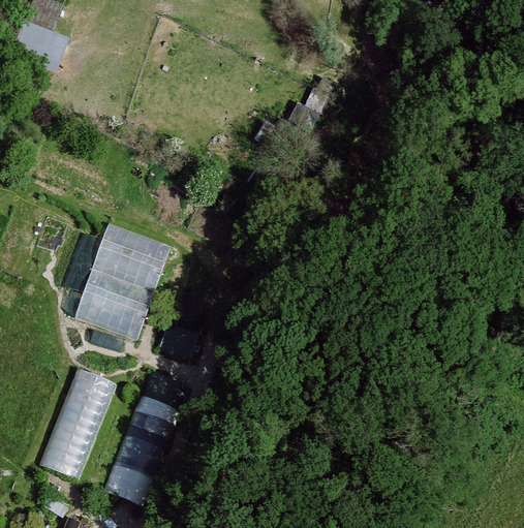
[(50,0),(30,0),(11,56),(58,71),(69,37),(53,32),(62,4),(50,0)]
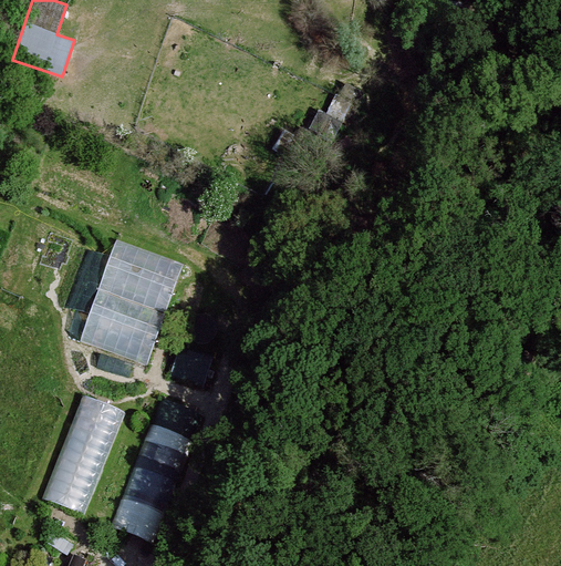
[(144,364),(183,264),(117,238),(79,339),(144,364)]
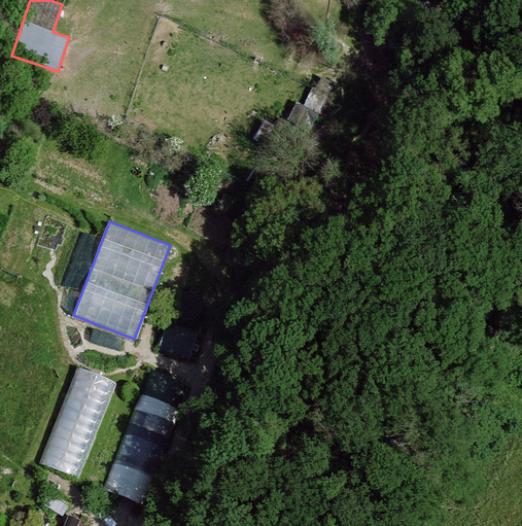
[(190,354),(195,332),(165,327),(161,349),(190,354)]
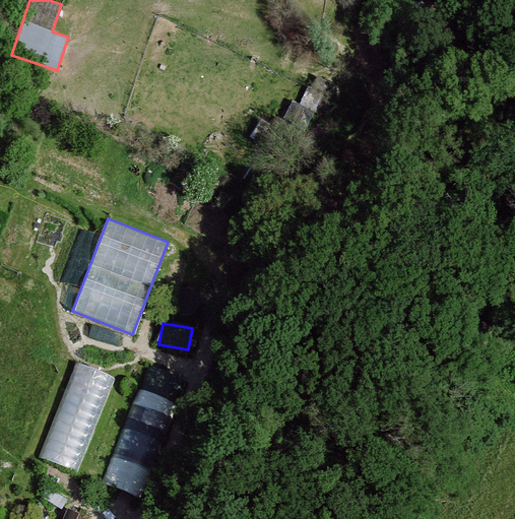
[(76,470),(114,376),(76,362),(39,456),(76,470)]
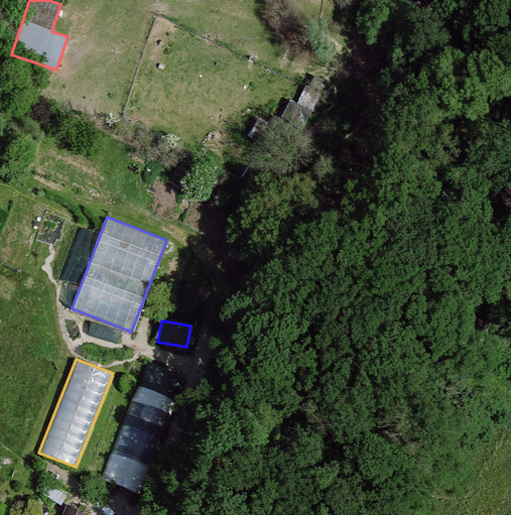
[(105,480),(140,491),(178,374),(143,362),(105,480)]
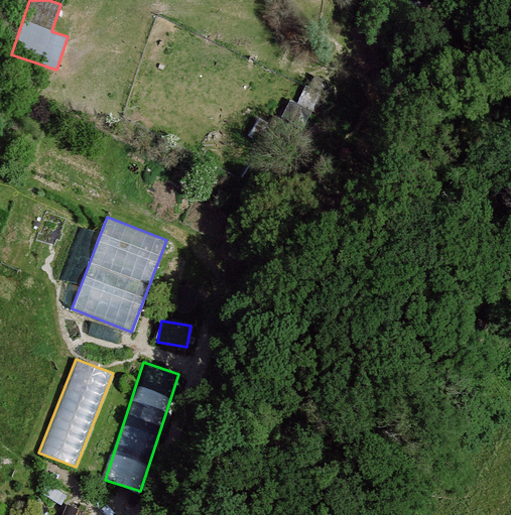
All buildings are outlined.
